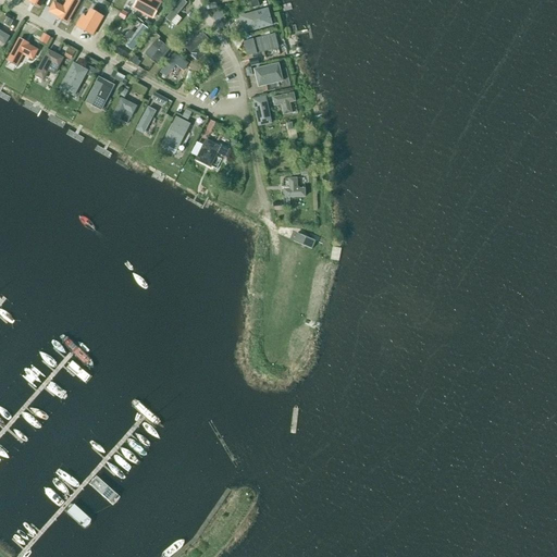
[(66,23),(78,2),(74,0),(67,0),(63,9),(54,3),(49,12),(59,17),(58,19),(66,23)]
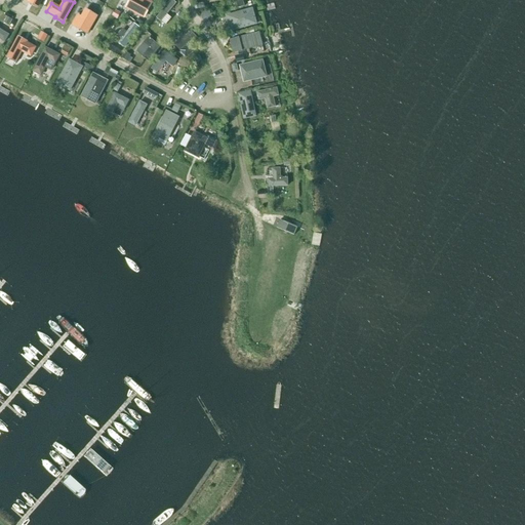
[(137,0),(129,0),(126,7),(144,17),(152,3),(146,0),(142,0),(140,1),(137,0)]
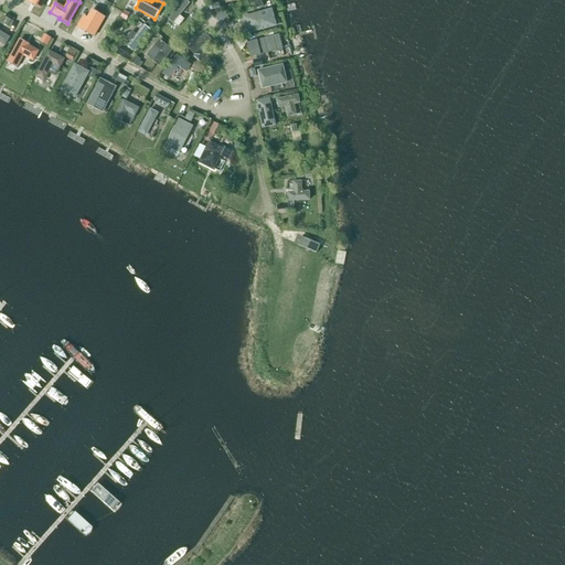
[(173,23),(178,27),(183,20),(179,16),(189,4),(183,0),(168,19),(173,23)]
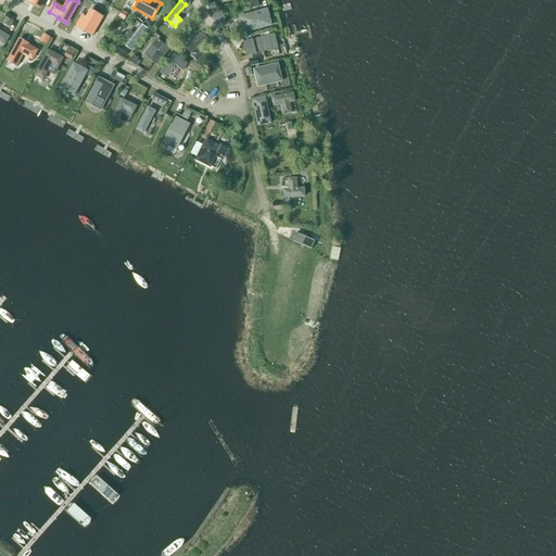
[(243,27),(244,33),(270,25),(266,10),(243,16),(247,26),(243,27)]
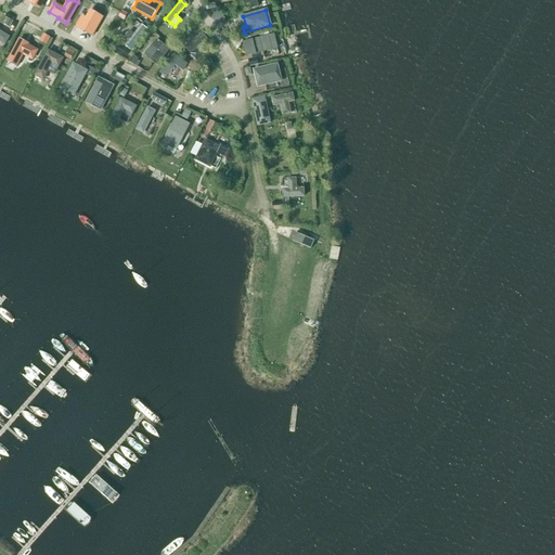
[(90,11),(86,18),(82,16),(76,27),(91,36),(102,17),(90,11)]
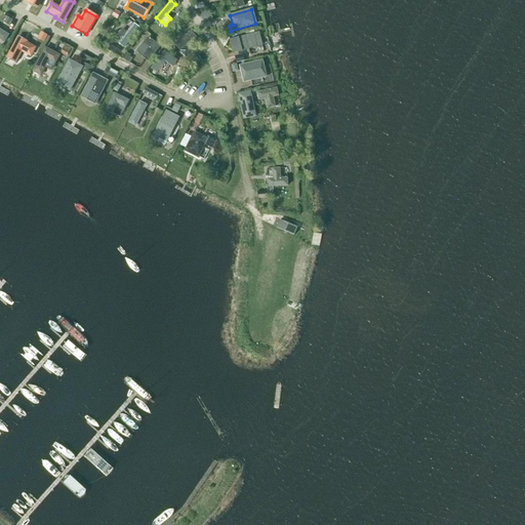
[(112,16),(117,18),(120,12),(116,10),(112,16)]
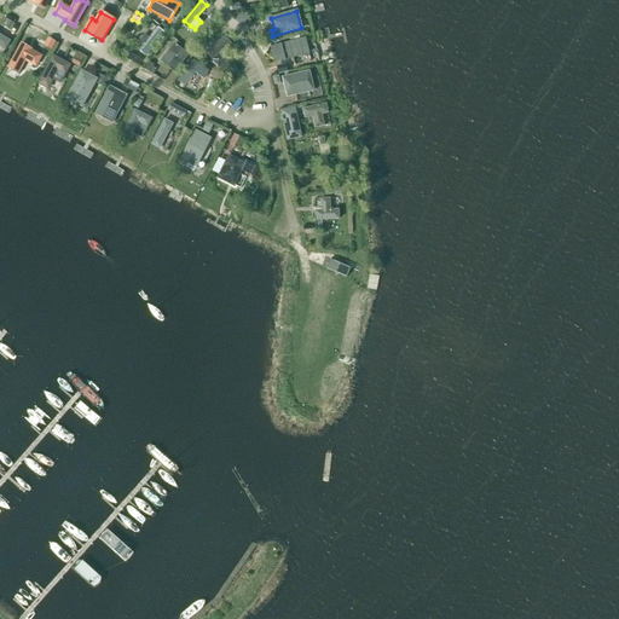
[(214,27),(219,21),(214,16),(208,22),(214,27)]
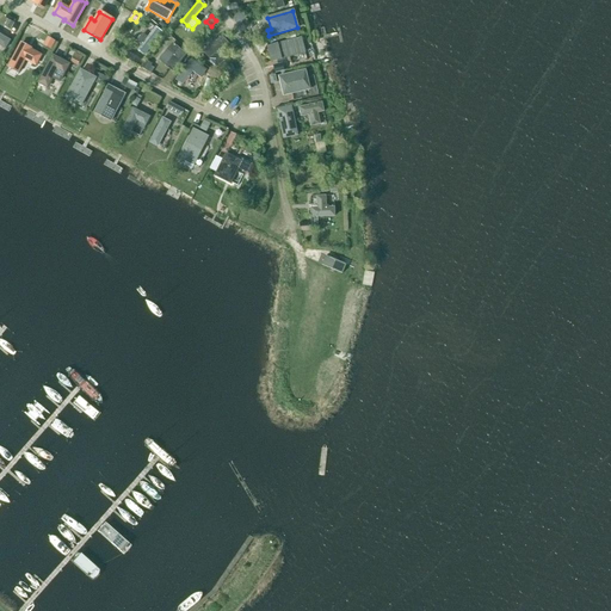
[(10,30),(13,24),(7,20),(4,26),(10,30)]
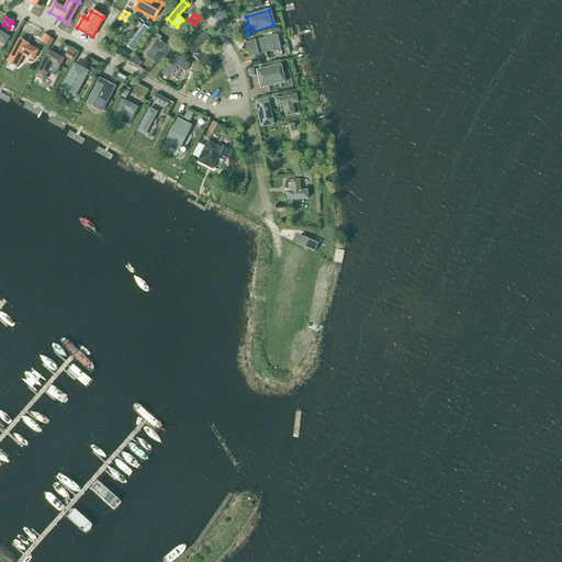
[(146,23),(138,33),(134,30),(128,37),(133,41),(130,45),(137,51),(154,30),(146,23)]
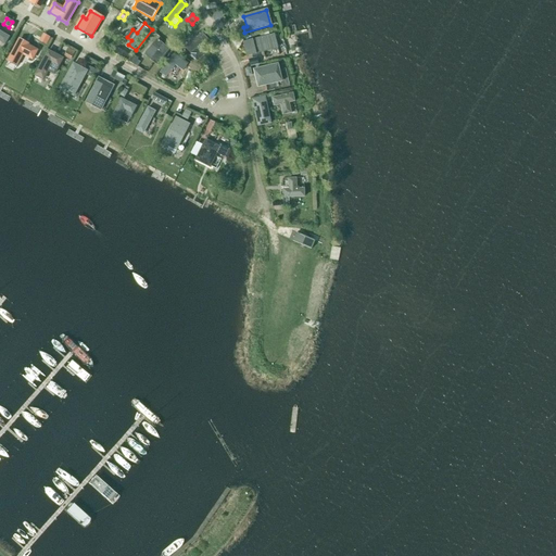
[(0,41),(4,45),(9,37),(0,30),(0,41)]
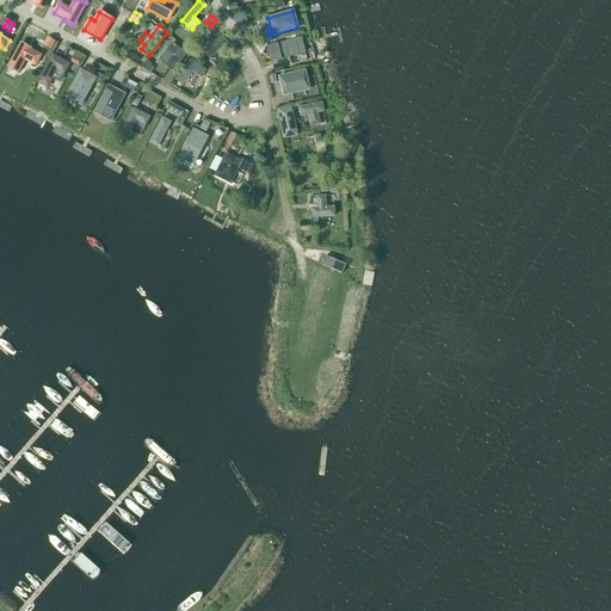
[(277,60),(304,53),(303,45),(298,47),(296,39),(269,47),(270,55),(273,54),(276,56),(277,60)]
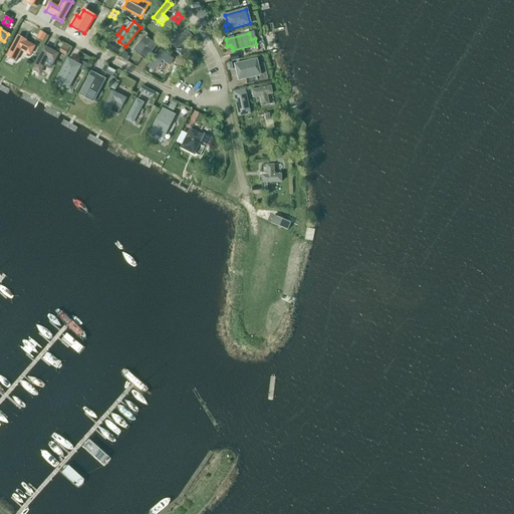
[(17,36),(6,56),(14,60),(20,49),(28,54),(32,47),(24,42),(24,40),(17,36)]
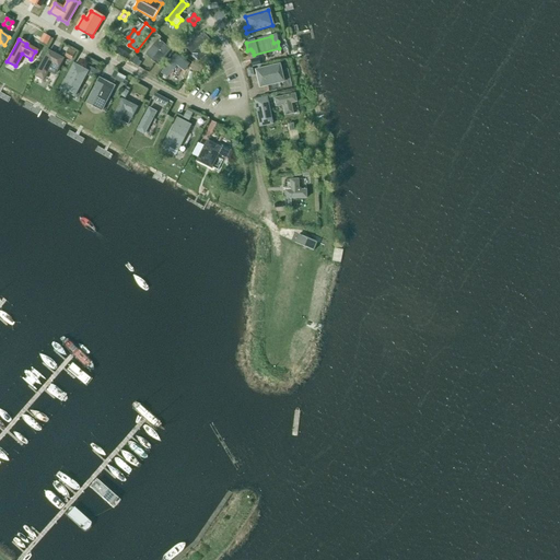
[(146,56),(158,66),(172,50),(158,39),(146,56)]
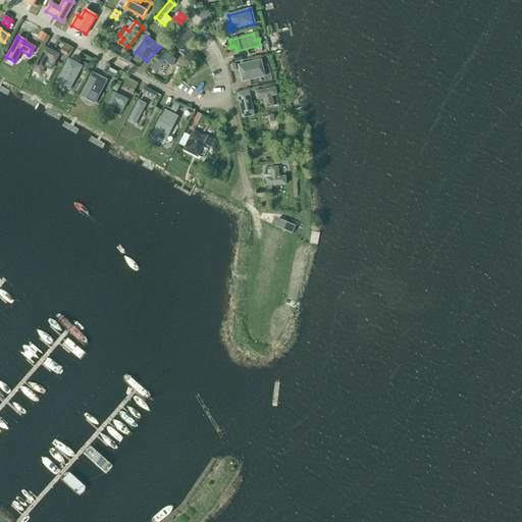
[(179,39),(173,45),(184,57),(200,44),(195,37),(185,45),(179,39)]
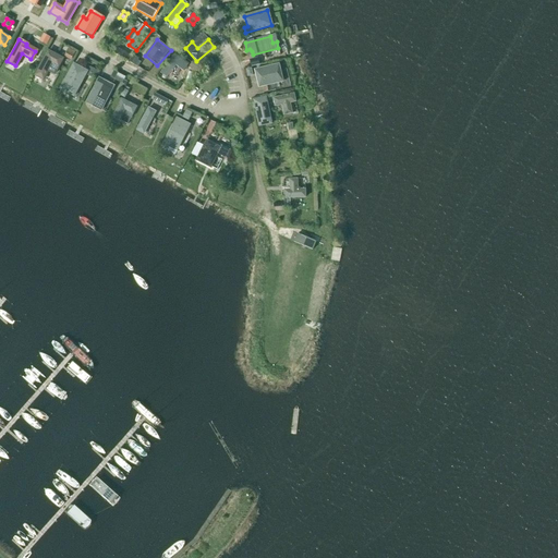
[(75,51),(69,48),(64,57),(71,60),(75,51)]
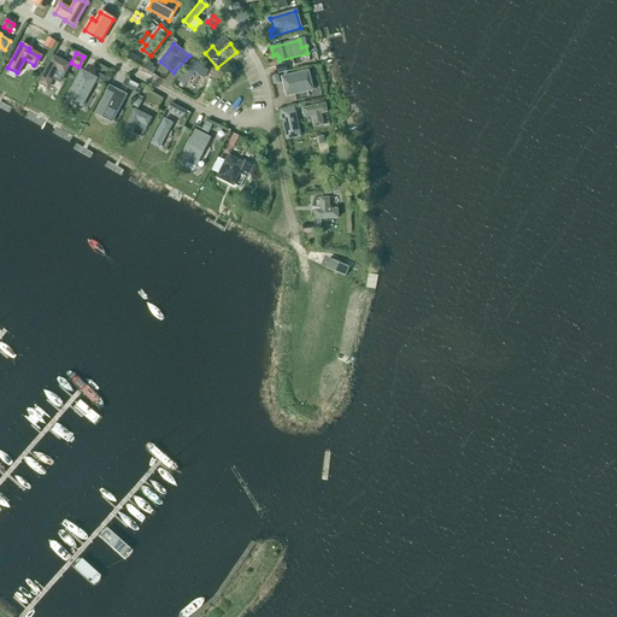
[(53,57),(39,83),(47,88),(52,80),(54,78),(60,82),(69,65),(53,57)]
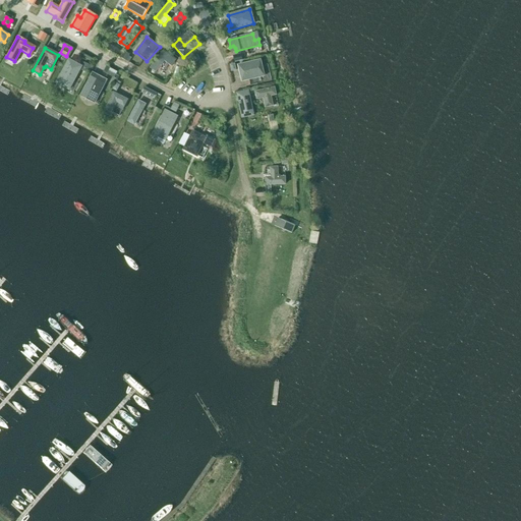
[(115,49),(112,53),(120,58),(123,54),(115,49)]
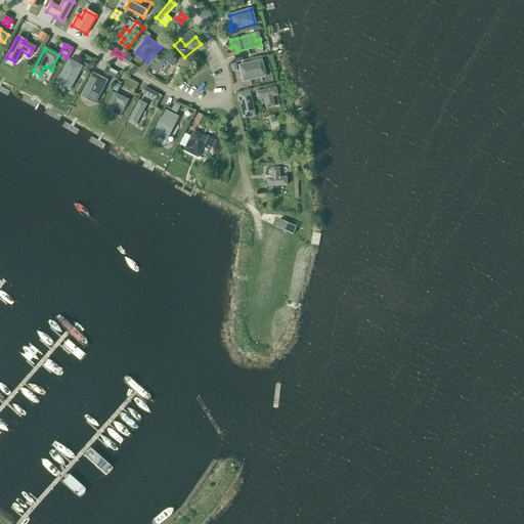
[(150,69),(157,73),(165,61),(172,68),(177,60),(164,50),(150,69)]
